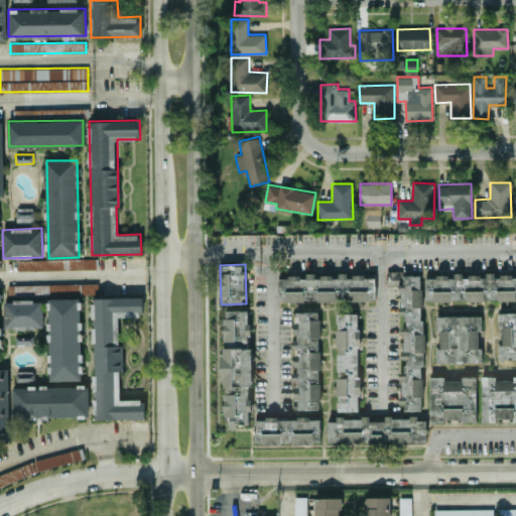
[(423,275),(401,275),(401,270),(387,270),(387,286),(399,286),(399,313),(404,313),(404,326),(403,326),(403,359),(405,359),(405,371),(401,371),(401,403),(404,403),(404,410),(423,410),(423,275)]
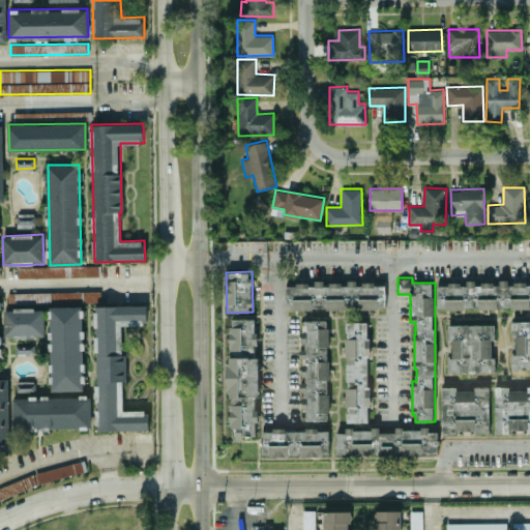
[(529,307),(529,281),(529,282),(529,283),(507,283),(507,280),(498,280),(498,283),(474,283),(474,280),(466,280),(466,284),(438,284),(438,310),(529,307)]
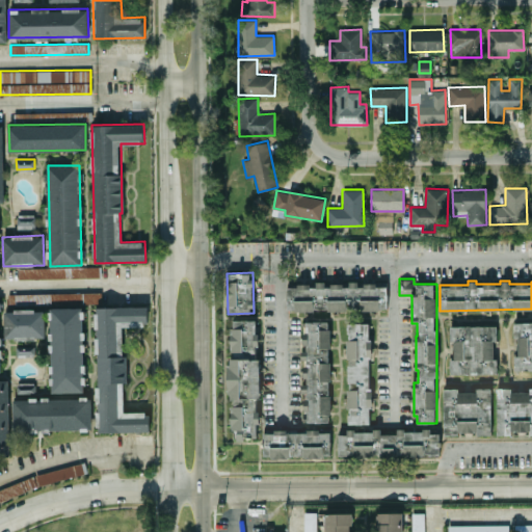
[(387,311),(387,284),(361,284),(361,282),(349,282),(349,285),(325,285),(325,282),(316,282),(316,286),(287,286),(287,311),(387,311)]
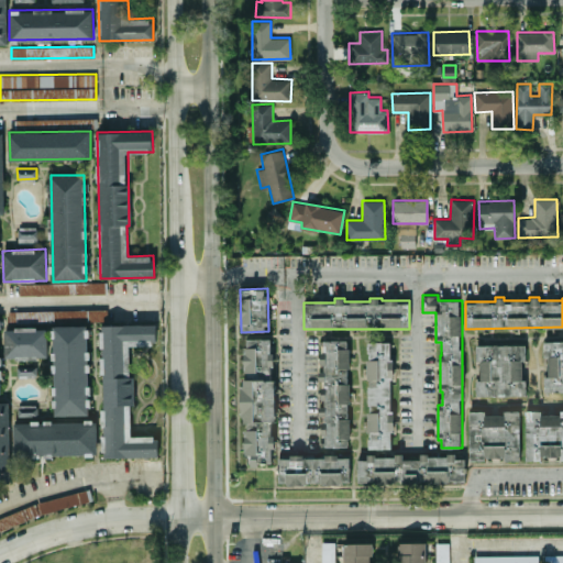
[(131,344),(156,344),(156,323),(100,326),(103,457),(158,456),(158,435),(131,437),(130,405),(132,405),(131,344)]
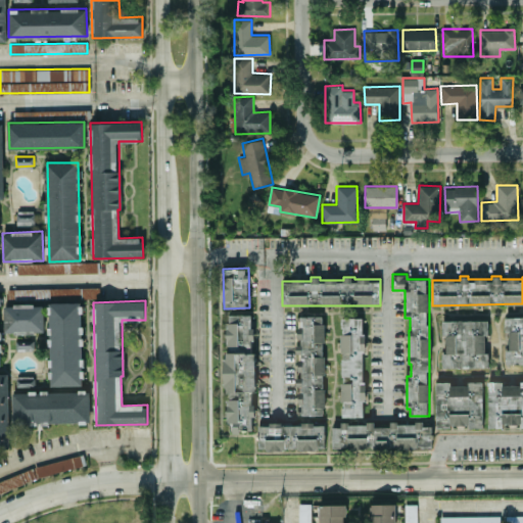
[(82,385),(82,302),(49,302),(49,385),(82,385)]
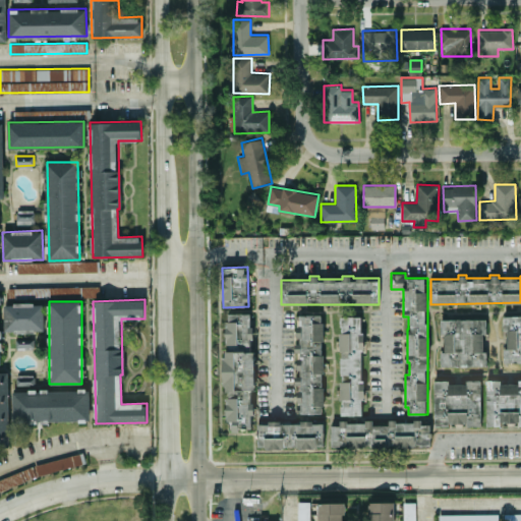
[(4,303),(5,330),(44,329),(44,302),(4,303)]
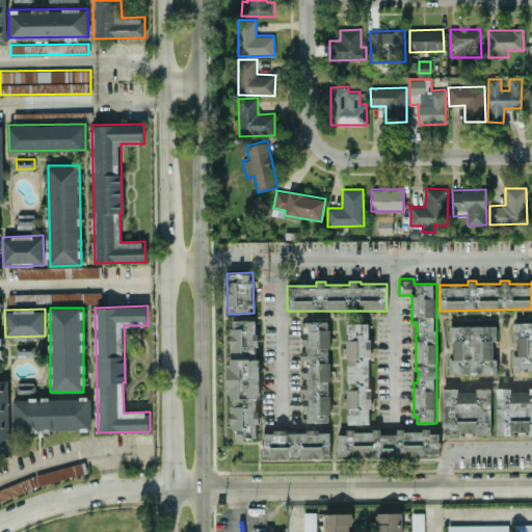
[(231,429),(237,429),(237,439),(257,440),(257,423),(258,423),(258,398),(260,398),(260,333),(256,333),(256,320),(231,319),(231,429)]
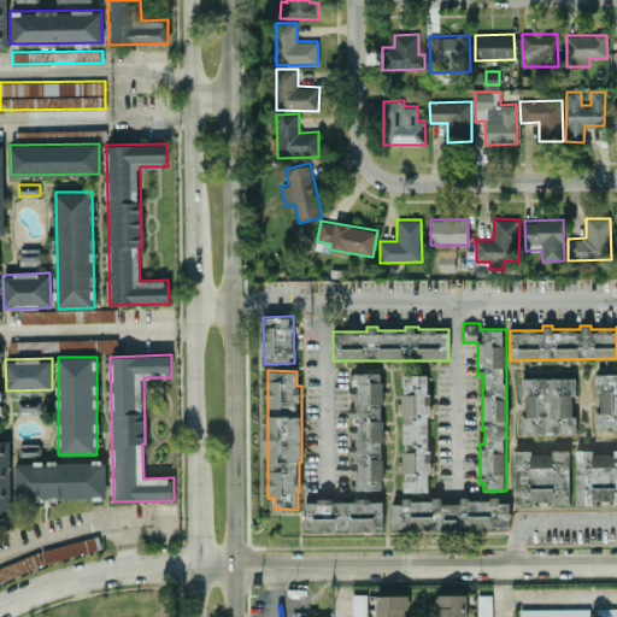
[(352,489),(383,489),(382,372),(353,372),(353,405),(350,405),(350,417),(351,417),(352,489)]
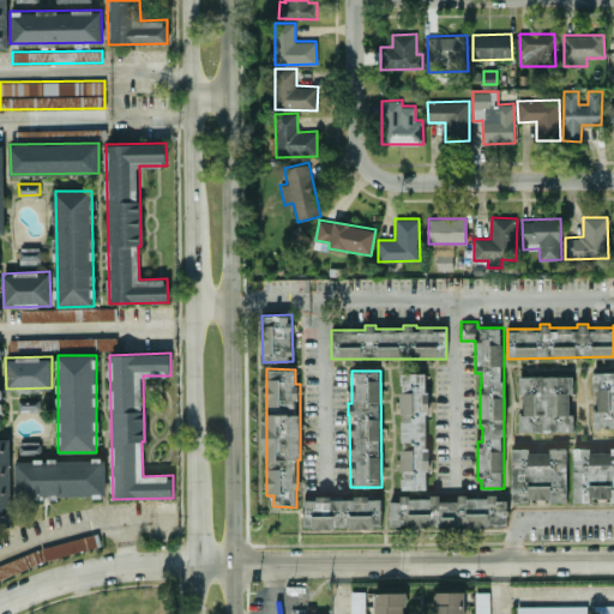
[(613,371),(594,372),(594,389),(595,389),(596,428),(613,427),(613,371)]
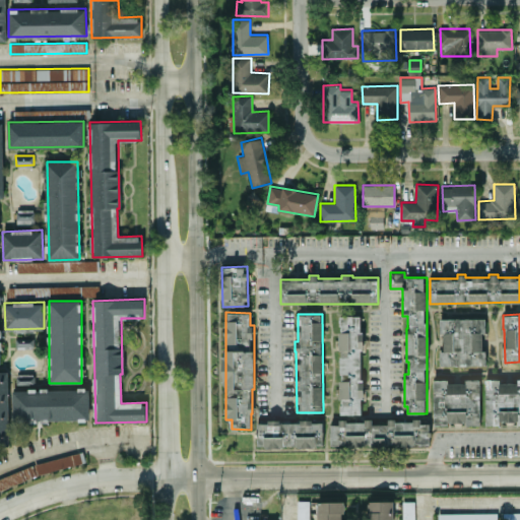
[(364,413),(362,316),(339,316),(340,414),(364,413)]
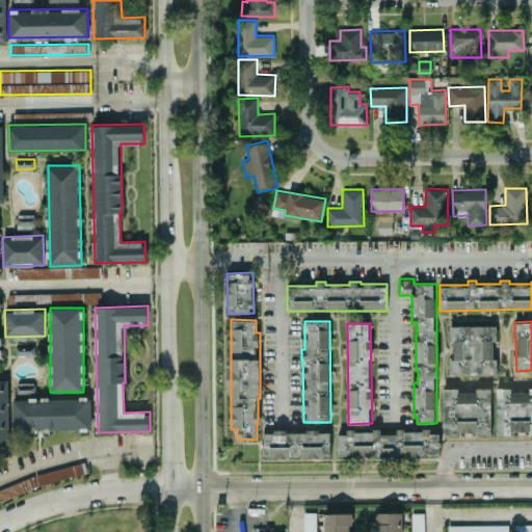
[(451,374),(496,373),(495,325),(451,326),(451,374)]
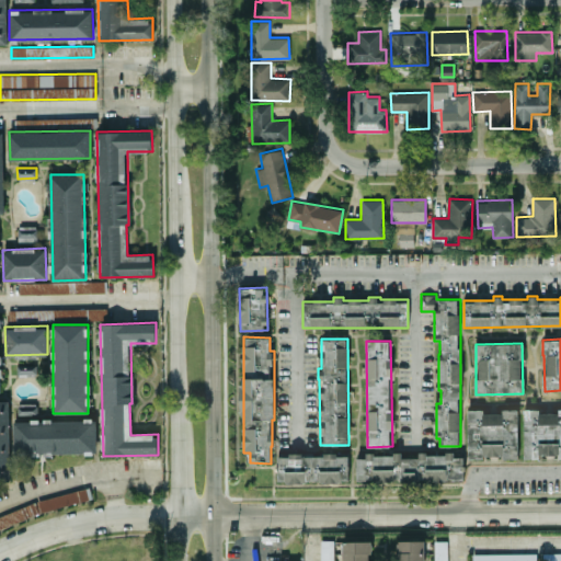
[(9,400),(0,400),(0,480),(11,480),(9,400)]
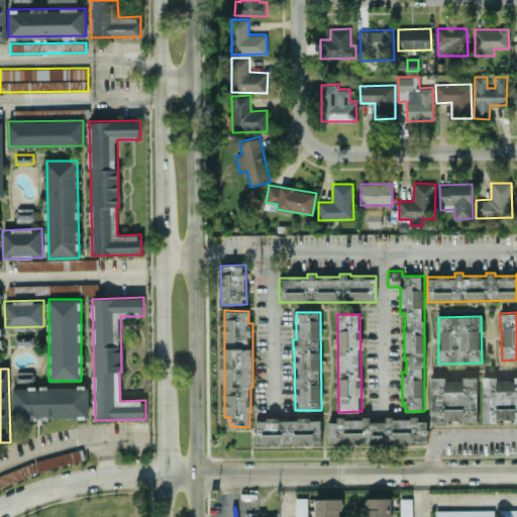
[(516,421),(516,377),(483,378),(483,422),(516,421)]
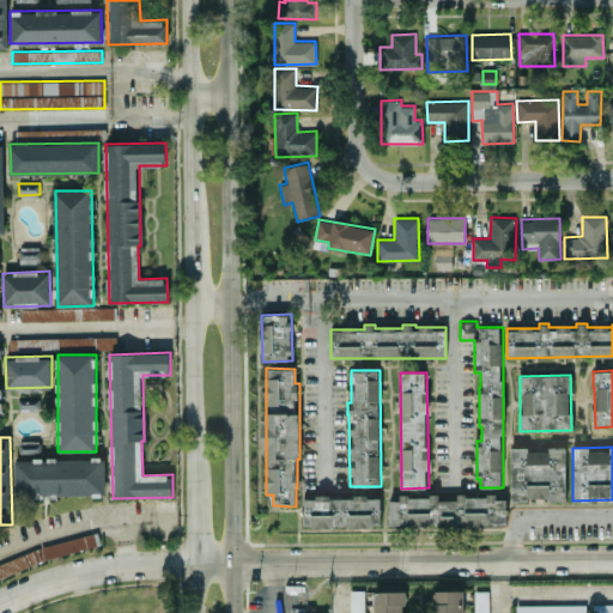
[(511,501),(566,499),(565,448),(510,449),(511,501)]
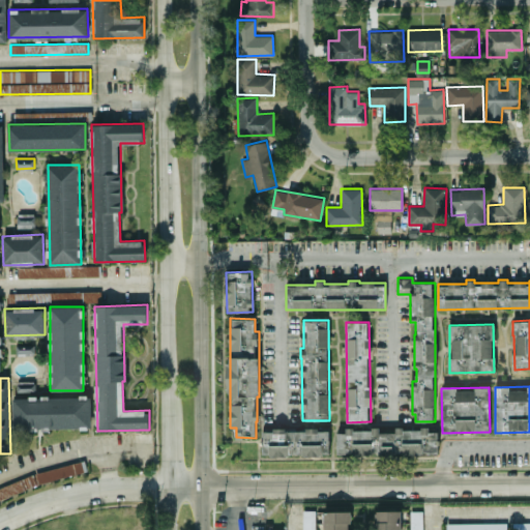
[(13,396),(13,429),(91,429),(91,396),(13,396)]
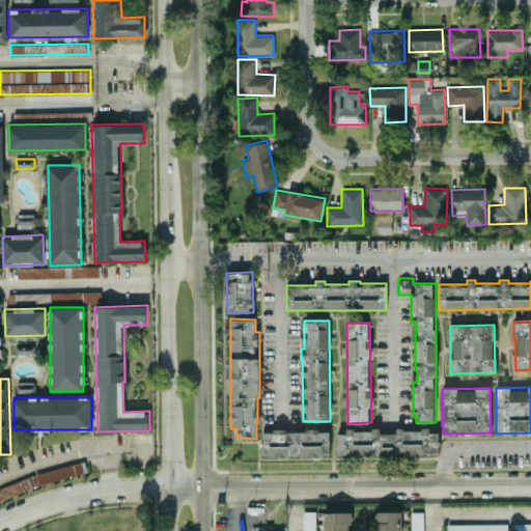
[(438,454),(438,427),(396,428),(396,432),(381,432),(381,429),(346,429),(346,432),(337,432),(337,455),(438,454)]
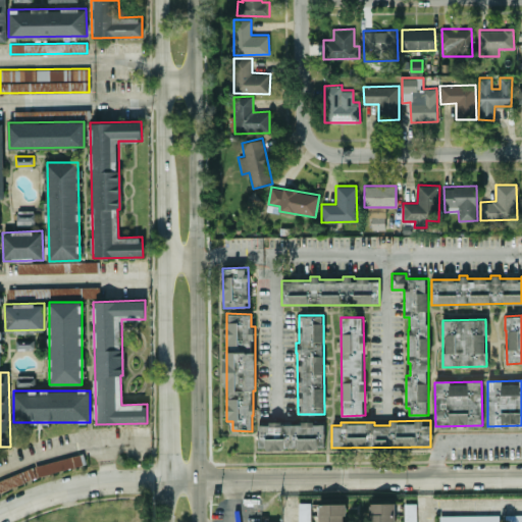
[(324,423),(258,423),(258,449),(324,449),(324,423)]
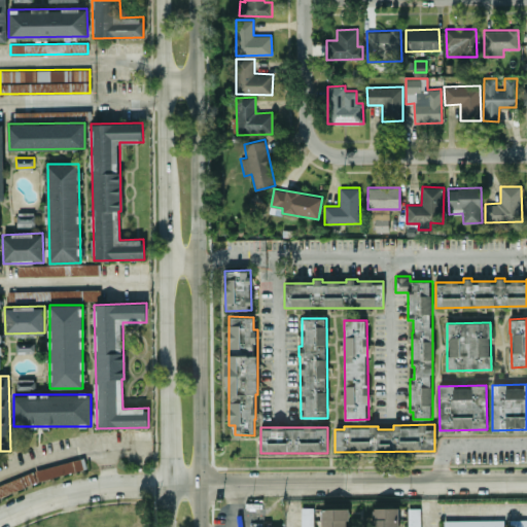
[(313,526),(313,506),(301,507),(301,526),(313,526)]
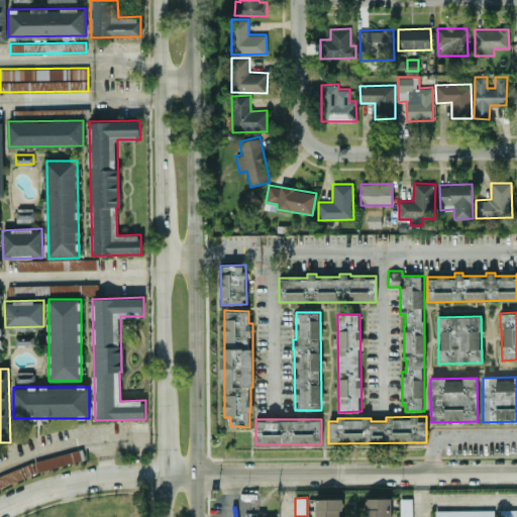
[(391,516),(391,498),(365,498),(365,516),(391,516)]
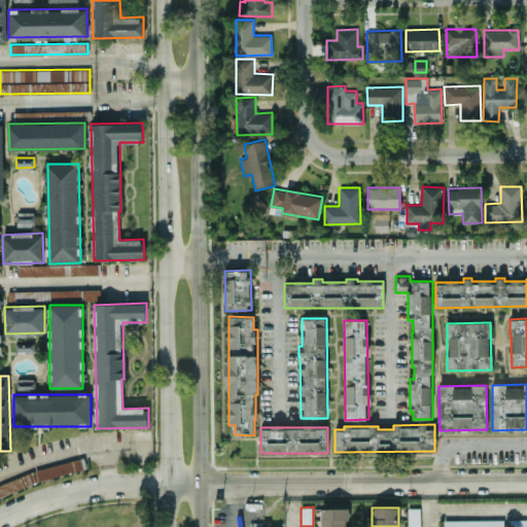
[(420,526),(420,507),(408,508),(408,526),(420,526)]
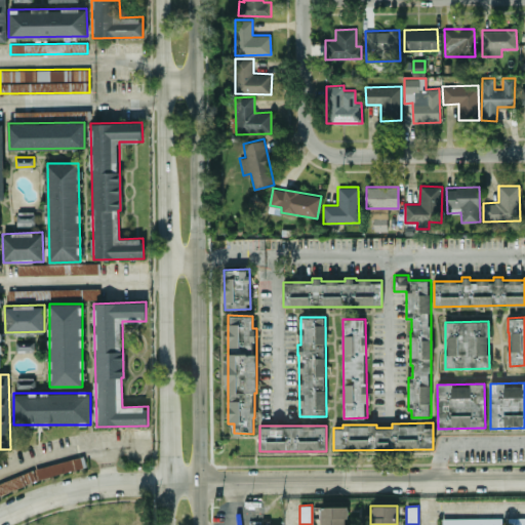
[(320,524),(347,524),(348,507),(321,507),(320,524)]
